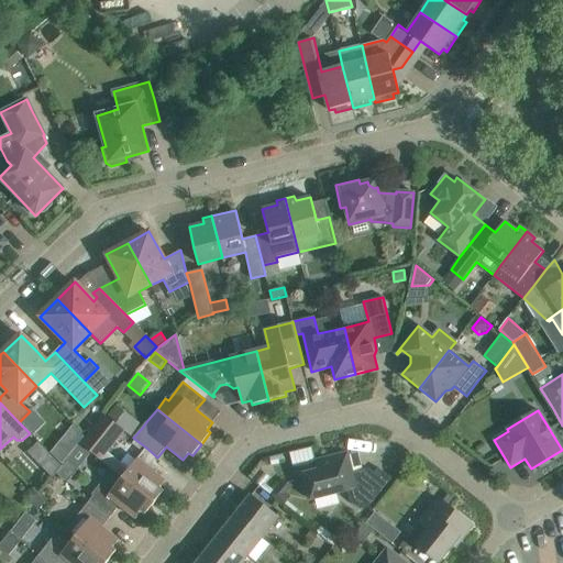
[(124,431),(103,415),(85,438),(79,444),(91,453),(100,461),(124,431)]
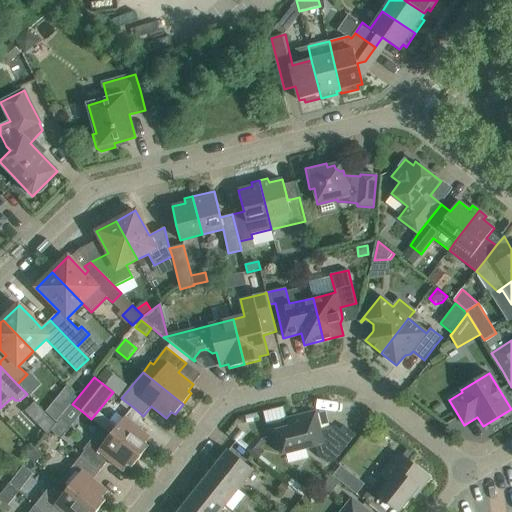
[(66,387),(46,412),(57,423),(72,404),(77,398),(66,387)]
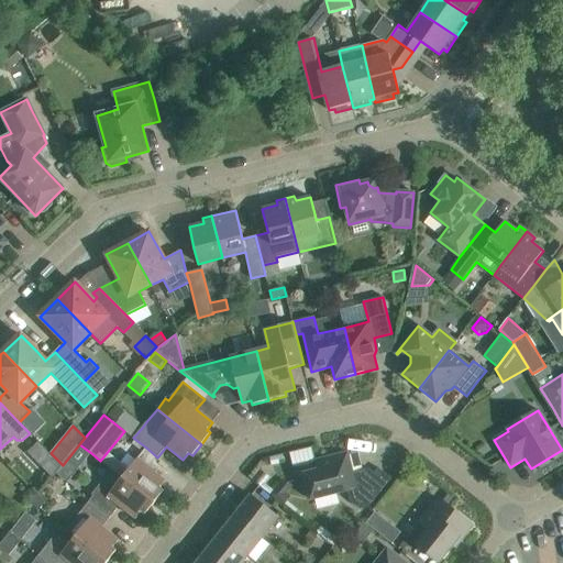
[(63,465),(56,474),(67,483),(78,470),(91,453),(79,444),(63,465)]
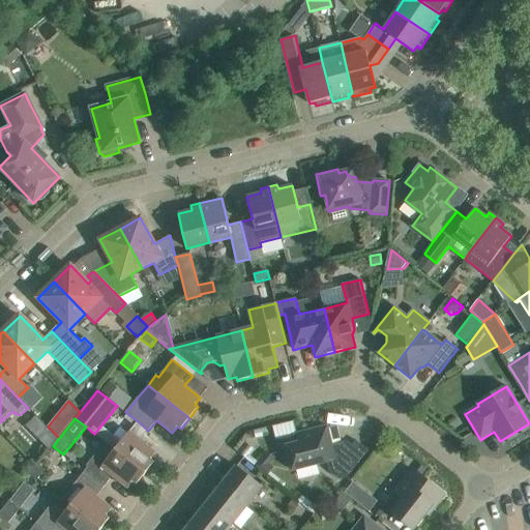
[(293,421),(273,425),(276,440),(296,435),(296,434),(293,421)]
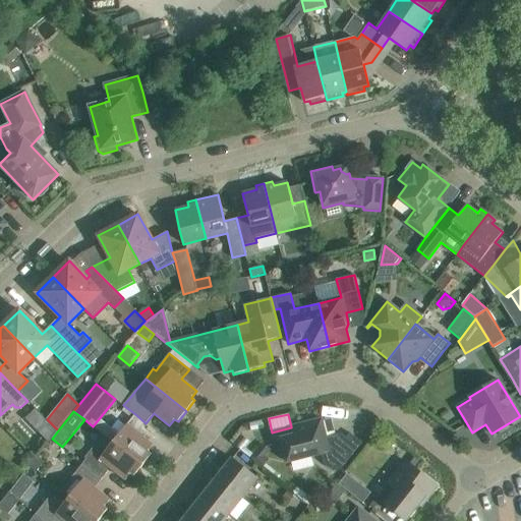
[(99,418),(93,426),(113,442),(142,465),(152,455),(148,452),(154,446),(137,432),(127,424),(119,435),(99,418)]
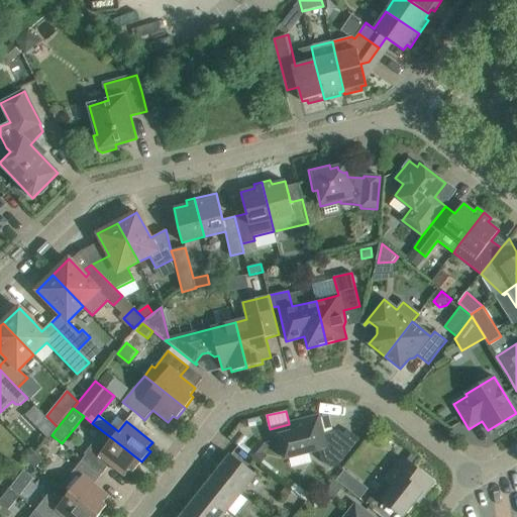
[(46,418),(37,427),(47,438),(57,428),(46,418)]
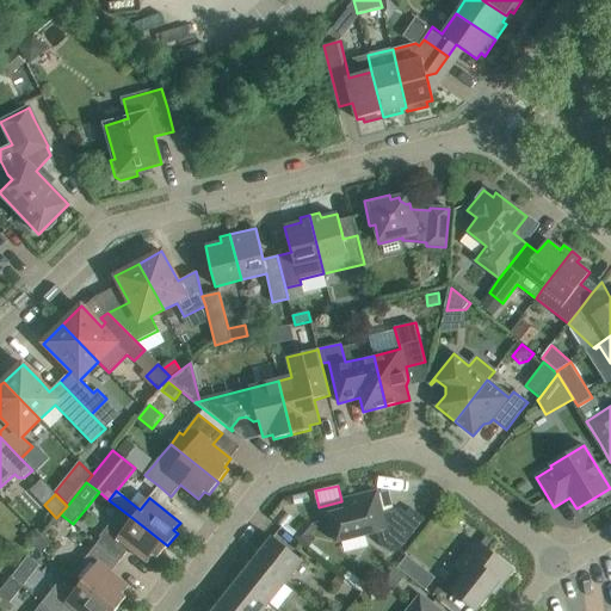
[(402,545),(403,545),(425,519),(411,508),(406,513),(400,508),(382,512),(378,497),(362,501),(360,495),(341,500),(341,501),(345,511),(329,514),(337,544),(381,532),(382,536),(378,536),(380,543),(390,551),(397,550),(402,545)]
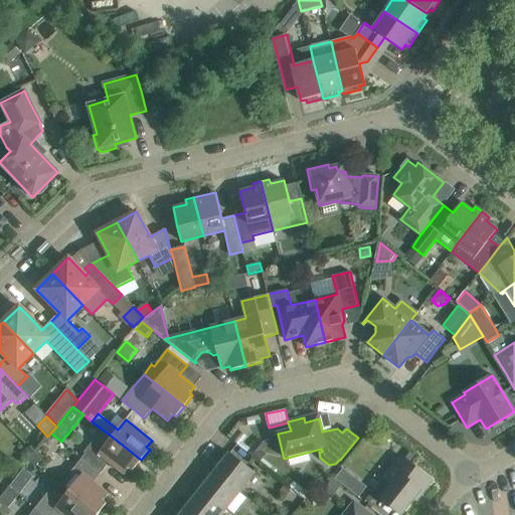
[(133,471),(141,460),(112,437),(105,446),(98,441),(93,441),(83,453),(86,454),(82,458),(101,473),(109,463),(124,475),(130,468),(133,471)]
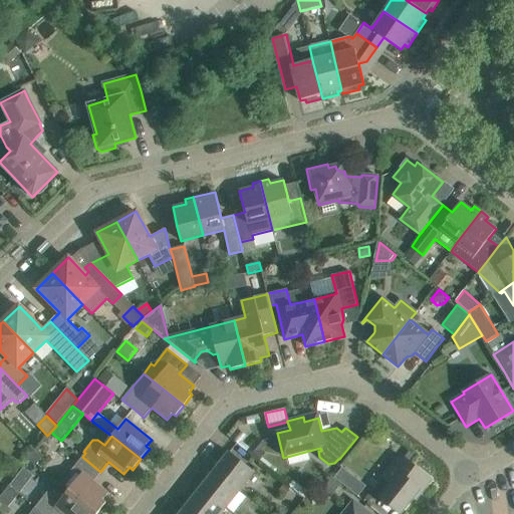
[(262,451),(267,445),(259,439),(249,453),(283,479),(285,473),(284,470),(282,468),(279,467),(275,468),(262,459),(266,454),(262,451)]
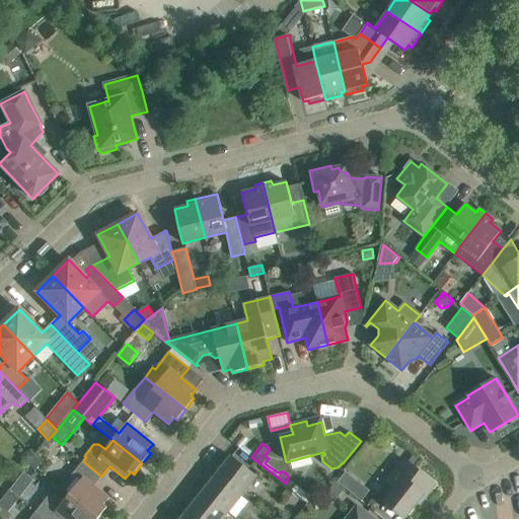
[(38,454),(29,464),(36,469),(44,460),(38,454)]
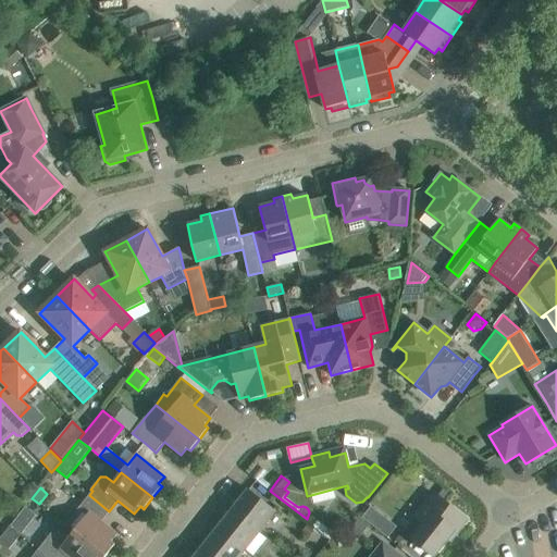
[(233,509),(260,531),(276,511),(248,490),(233,509)]
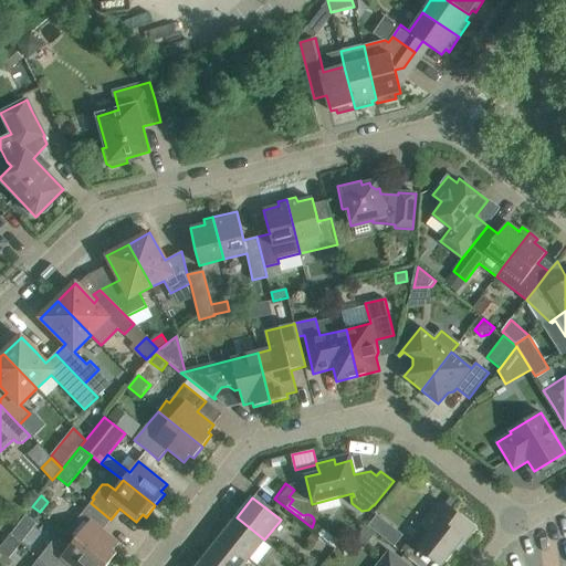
[(475,528),(440,501),(421,525),(431,533),(419,548),(441,565),(461,541),(463,543),(475,528)]
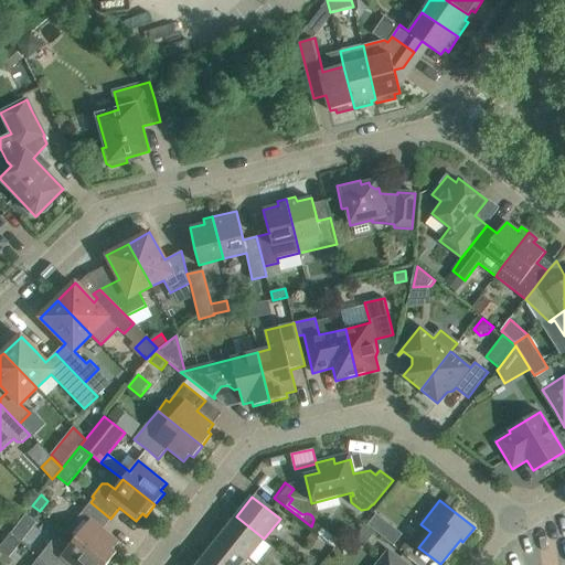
[(110,519),(91,502),(66,532),(107,564),(117,553),(113,550),(119,543),(103,530),(110,519)]
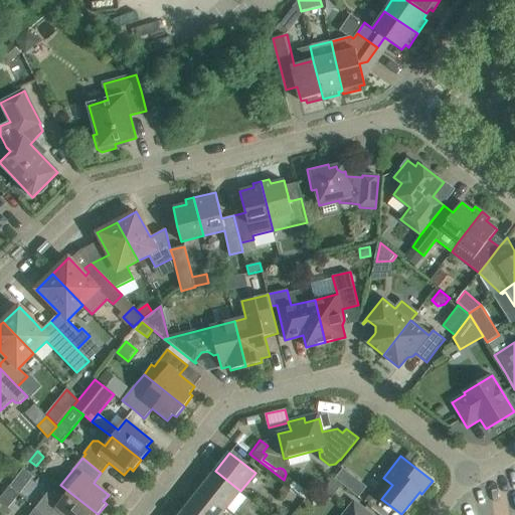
[(343,467),(335,479),(360,496),(369,484),(343,467)]
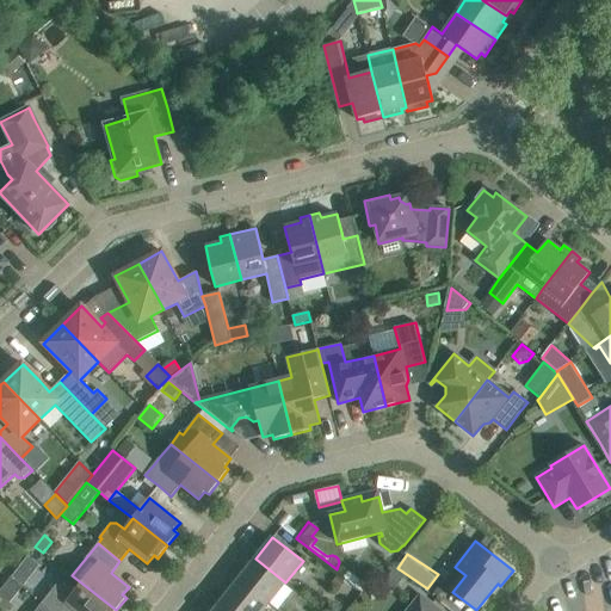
[(238,580),(269,605),(285,582),(255,559),(238,580)]
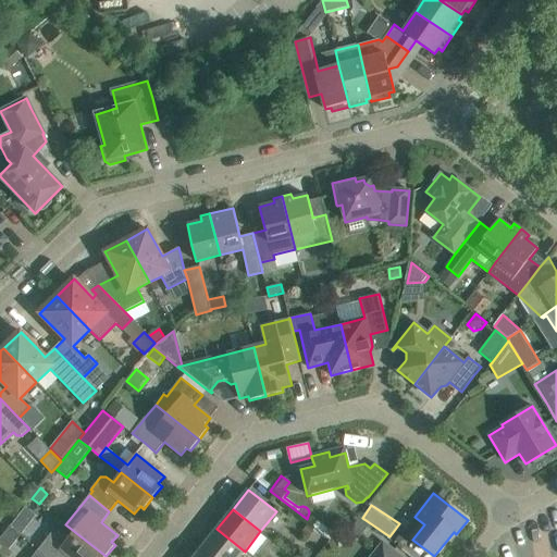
[(15,519),(10,527),(21,534),(25,528),(15,519)]
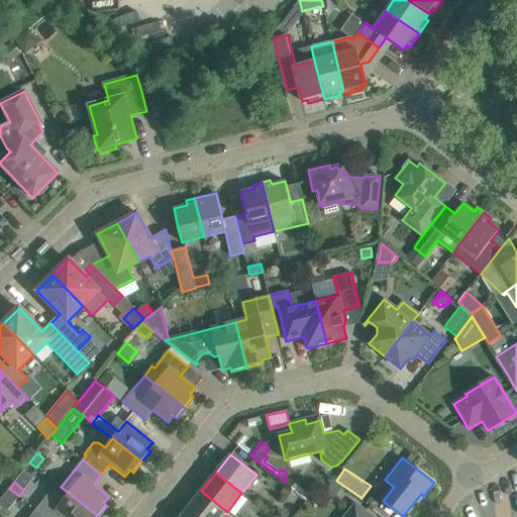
[(44,502),(36,512),(42,516),(97,516),(98,516),(69,493),(65,499),(55,491),(44,502)]
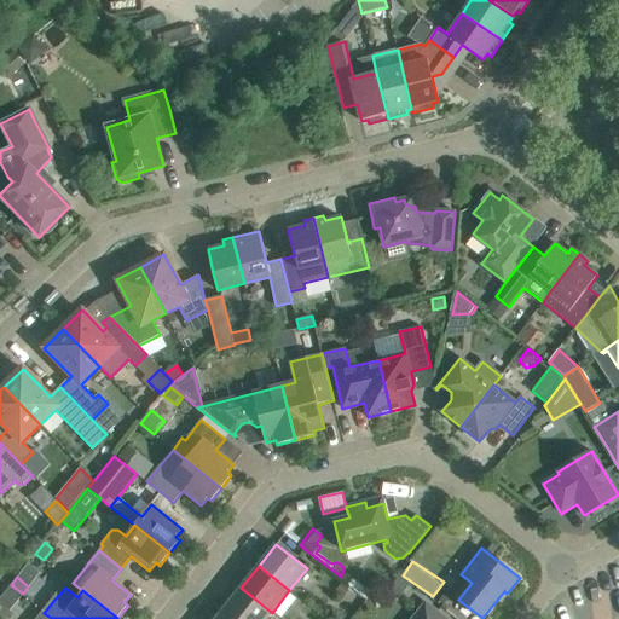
[(224,609),(235,618),(266,618),(272,613),(241,588),(224,609)]
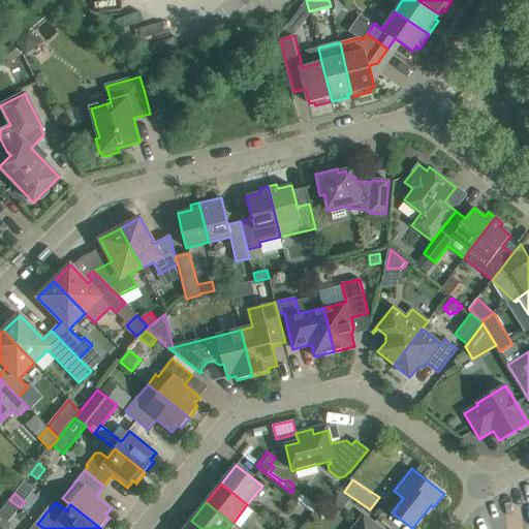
[(380,528),(364,516),(352,528),(380,528)]
